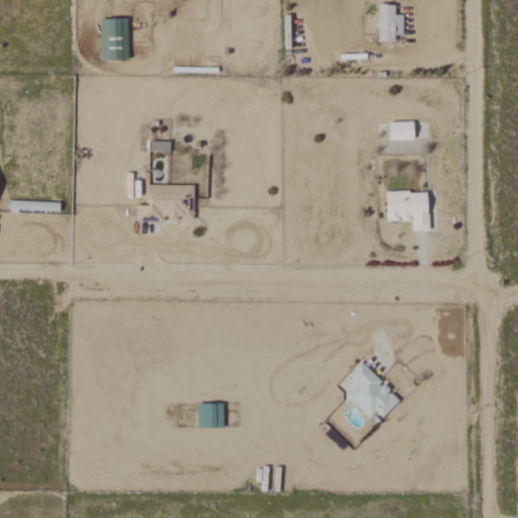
[(378,42),(395,42),(396,6),(378,5),(378,42)]
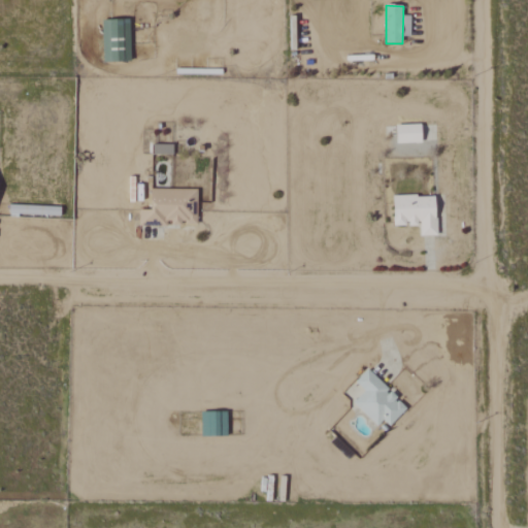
[(103,63),(131,62),(130,20),(102,21),(103,63)]
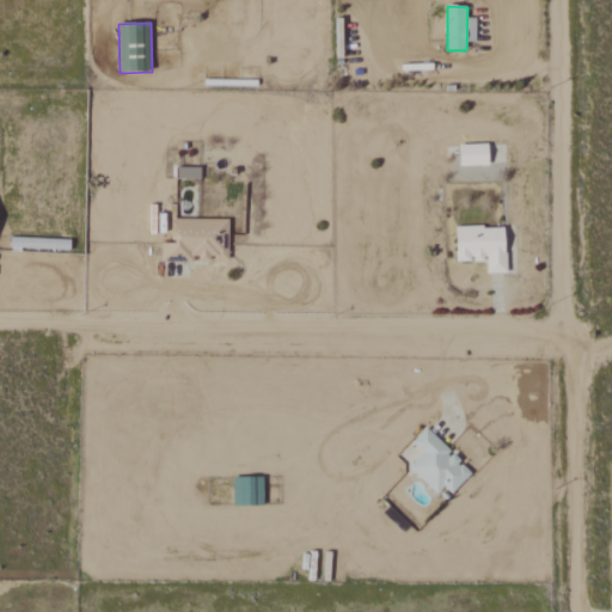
[(459,146),(460,167),(489,166),(489,145),(459,146)]
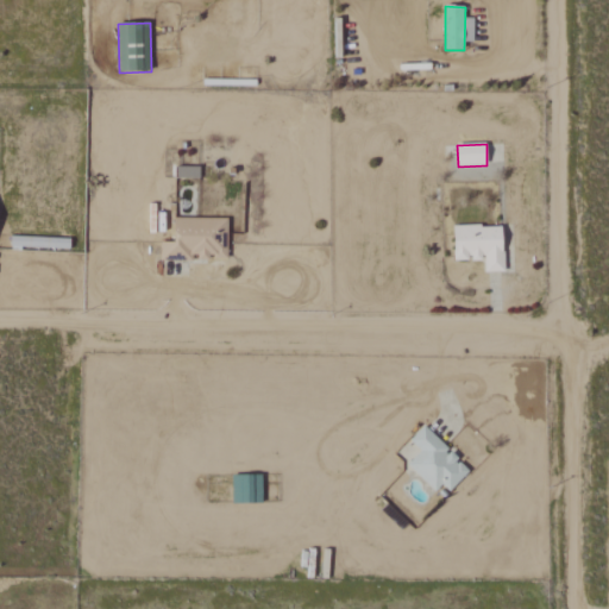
[(228,219),(175,218),(175,243),(162,243),(161,262),(195,263),(195,261),(209,261),(209,259),(227,259),(228,219)]
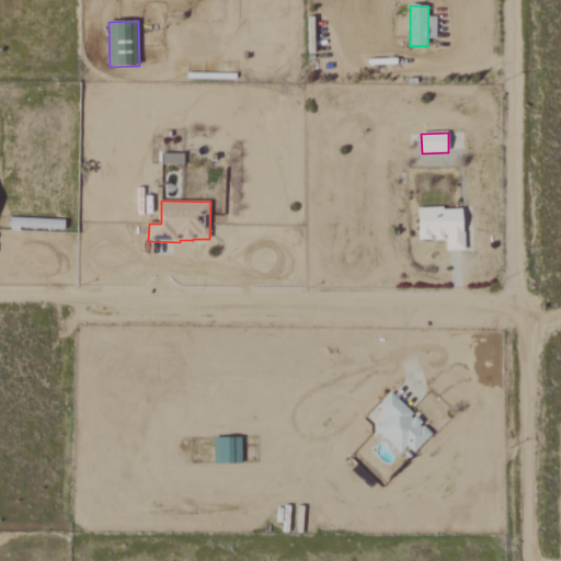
[(464,208),(419,209),(419,240),(446,240),(447,251),(465,251),(464,208)]
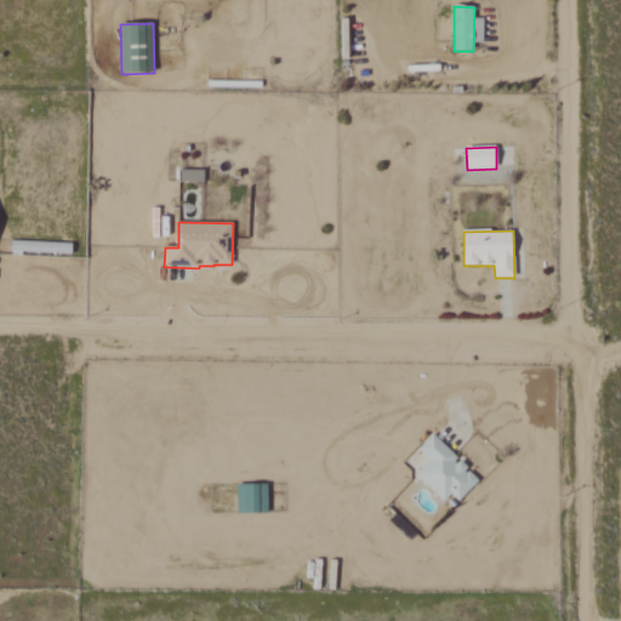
[(429,461),(416,474),(444,502),(451,495),(459,502),(479,480),(433,434),(419,449),(429,461)]
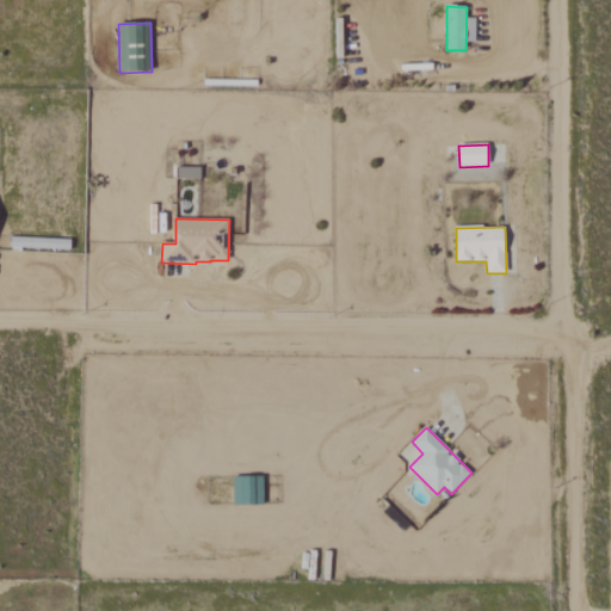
[(234,507),(264,506),(263,477),(233,477),(234,507)]
